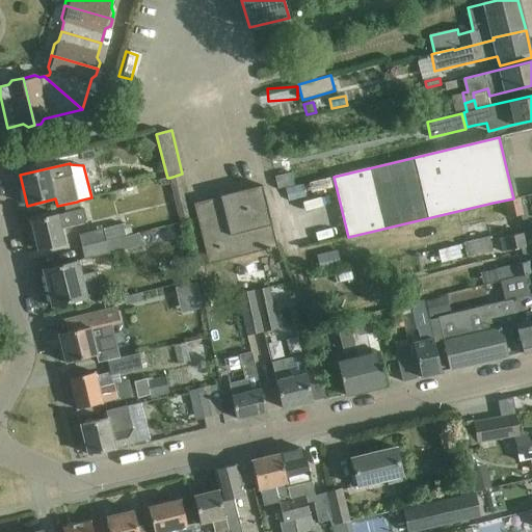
[(292,173),(275,176),(277,188),(294,185),(292,173)]
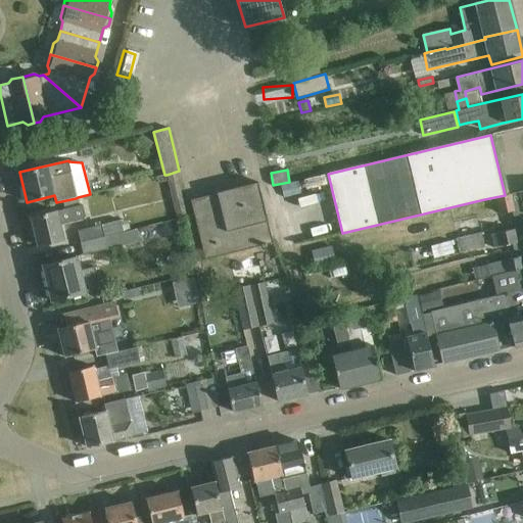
[(176,172),(167,175),(177,219),(186,217),(176,172)]
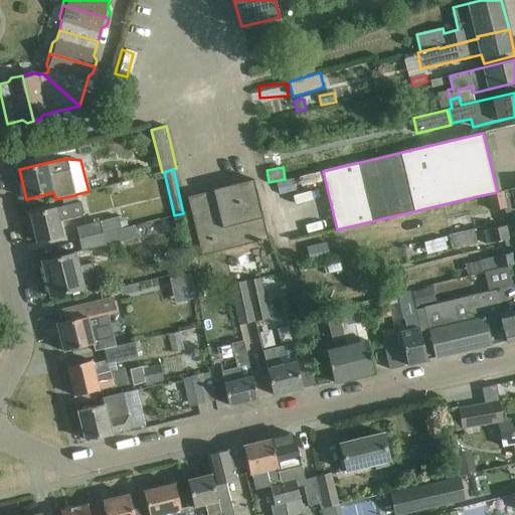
[(293,178),(277,182),(280,194),(296,190),(293,178)]
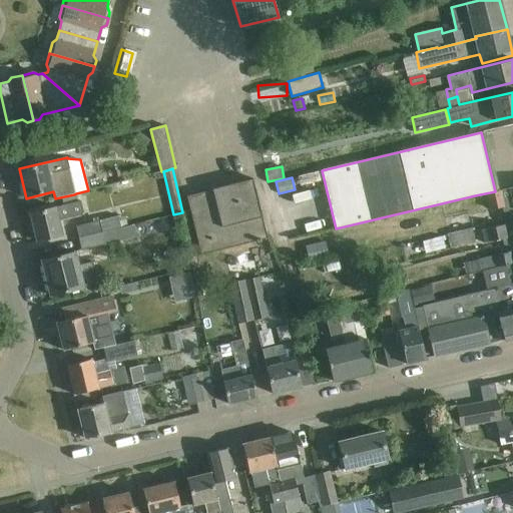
[(131,179),(115,183),(118,192),(134,188),(134,187),(131,179)]
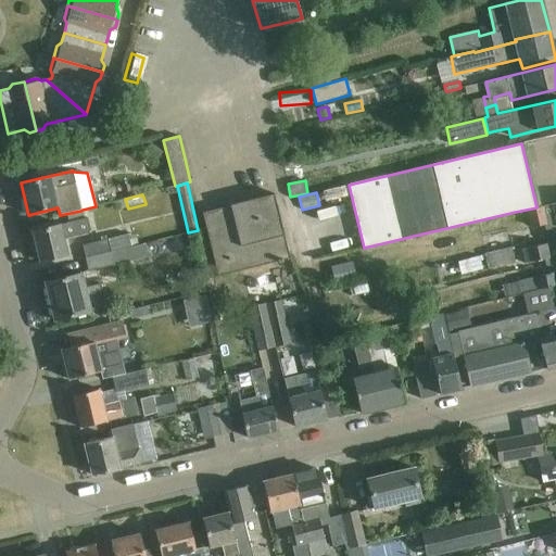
[(202,213),(207,234),(218,278),(290,261),(274,196),(202,213)]
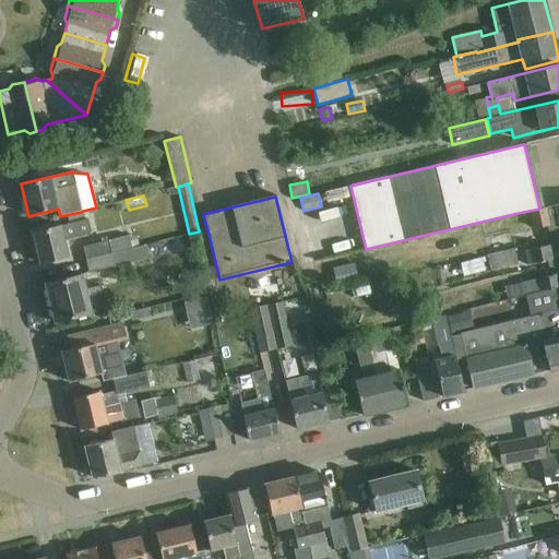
[(533,219),(535,229),(547,226),(548,230),(558,227),(558,204),(531,211),(533,219)]
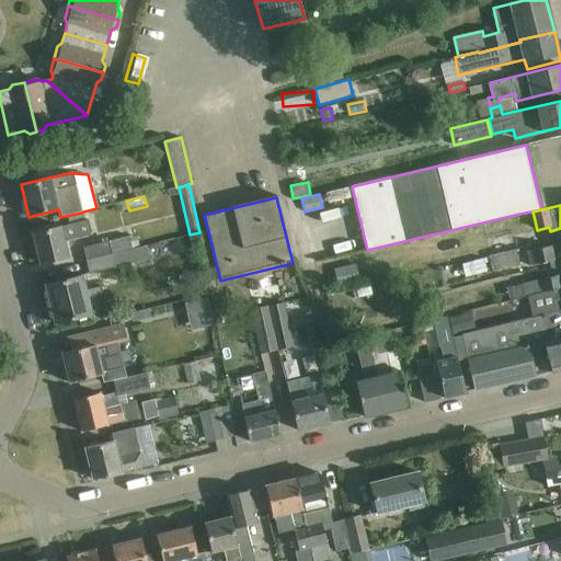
[(41,263),(61,258),(69,256),(66,242),(92,236),(89,220),(33,233),(41,263)]
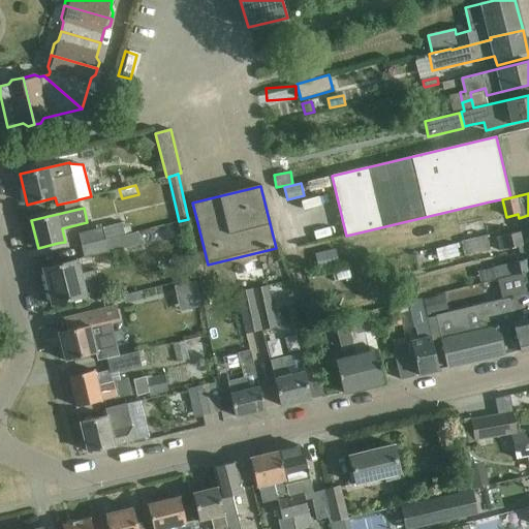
[(121,236),(131,234),(128,223),(122,225),(122,223),(79,235),(82,246),(105,240),(121,236)]
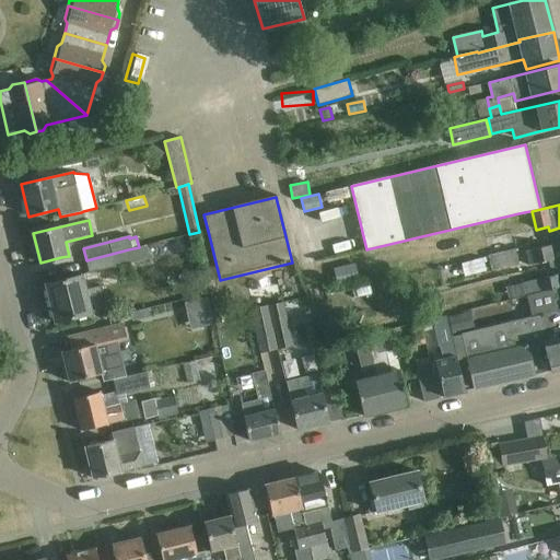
[(559,243),(525,251),(528,267),(548,263),(550,268),(559,266),(559,243)]
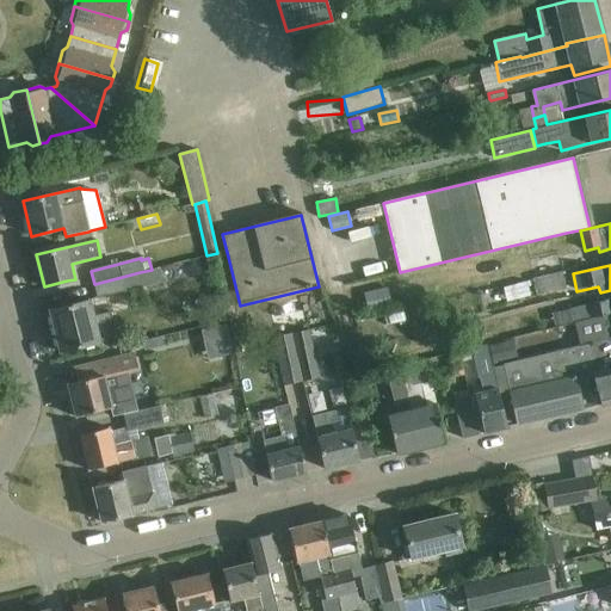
[(160,267),(152,270),(140,272),(144,288),(164,283),(160,267)]
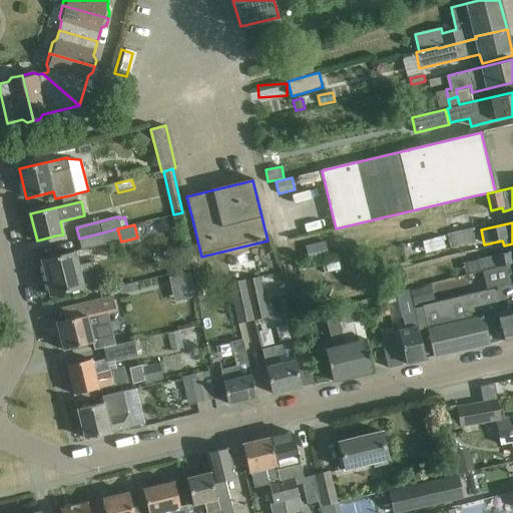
[(472,228),(447,234),(450,248),(475,242),(472,228)]
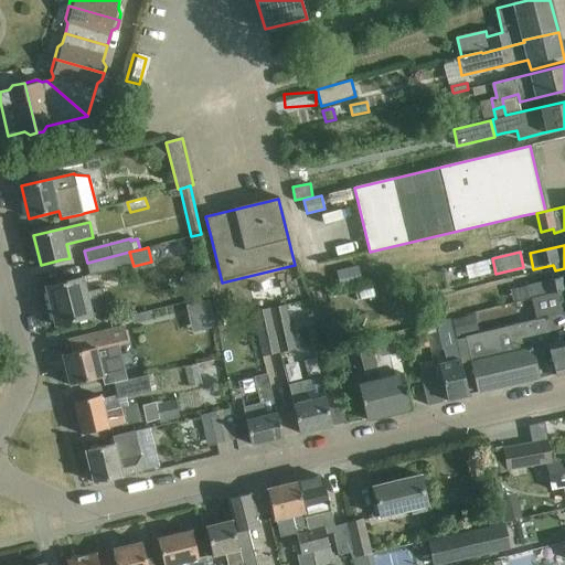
[(116,269),(113,256),(87,263),(91,276),(116,269)]
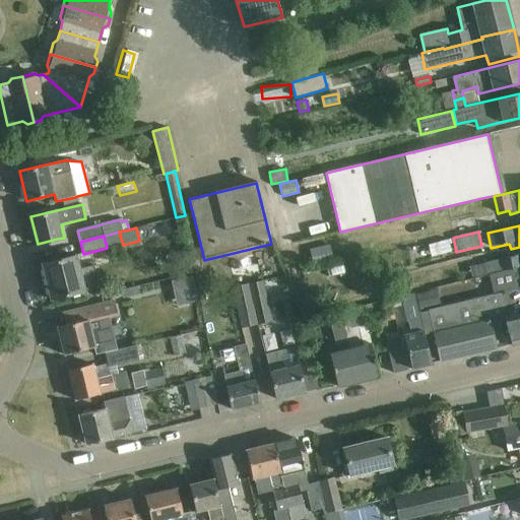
[(330,245),(311,249),(315,264),(334,260),(330,245)]
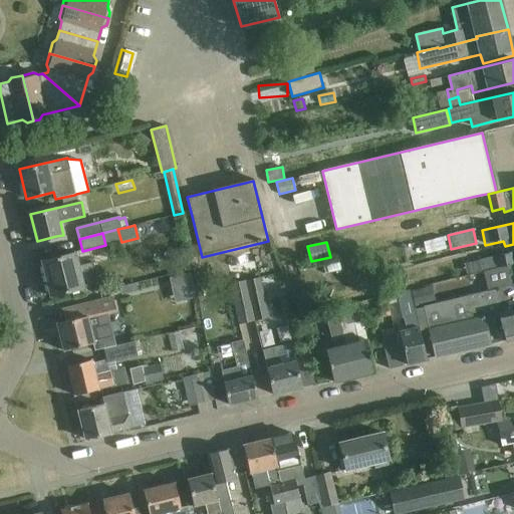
[(513,251),(495,256),(479,260),(482,272),(497,268),(498,269),(507,267),(513,265),(513,251)]
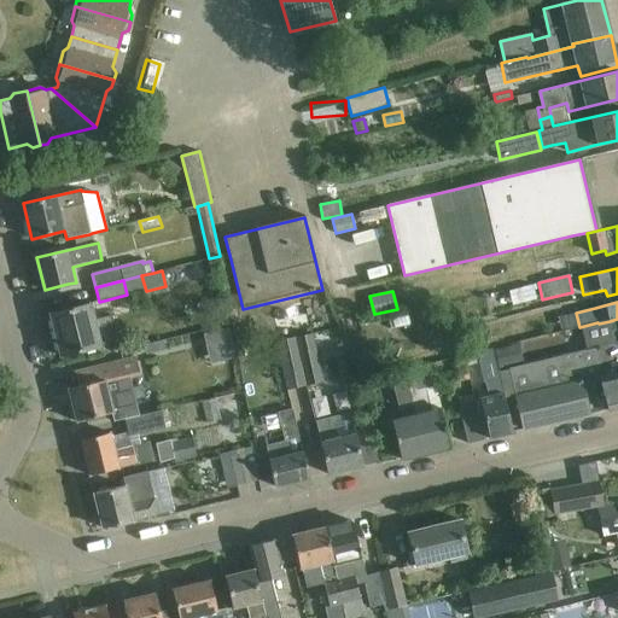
[(60,356),(85,350),(118,342),(112,318),(95,321),(92,303),(50,314),(60,356)]
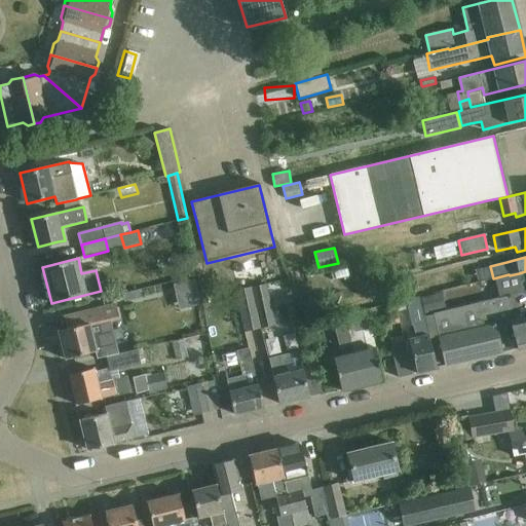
[(510,275),(497,277),(501,297),(523,293),(525,291),(525,271),(519,273),(510,275)]
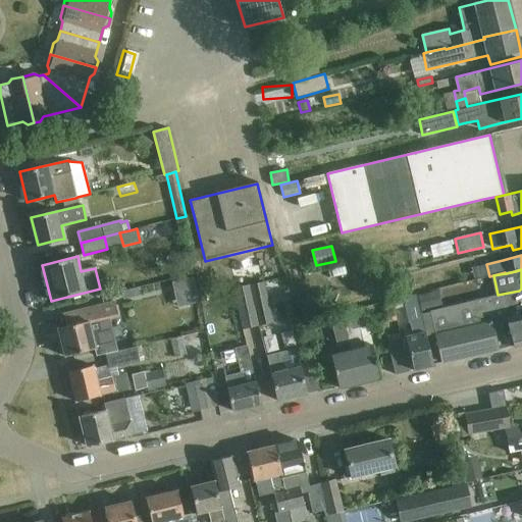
[(176,280),(172,282),(175,294),(188,292),(191,304),(199,302),(193,277),(189,278),(188,278),(176,280)]
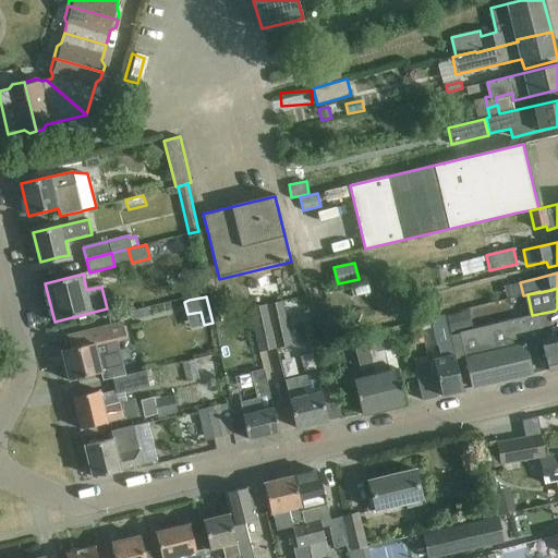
[(282,301),(267,305),(277,348),(291,344),(282,301)]
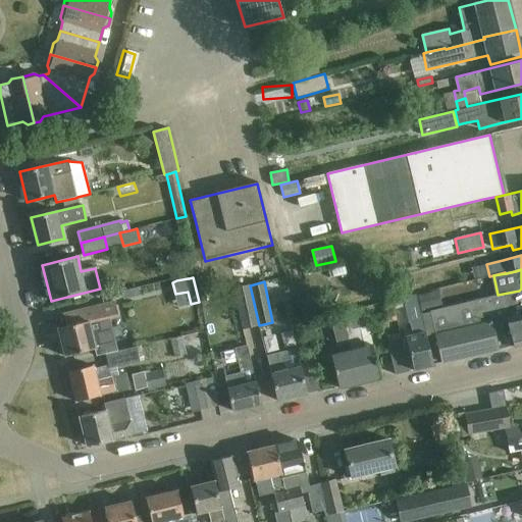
[(259,325),(250,285),(250,284),(233,289),(243,329),(259,325)]
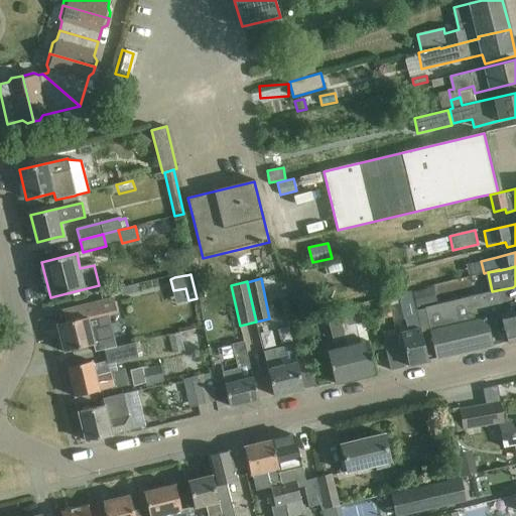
[(138,284),(120,288),(122,296),(140,292),(138,284)]
